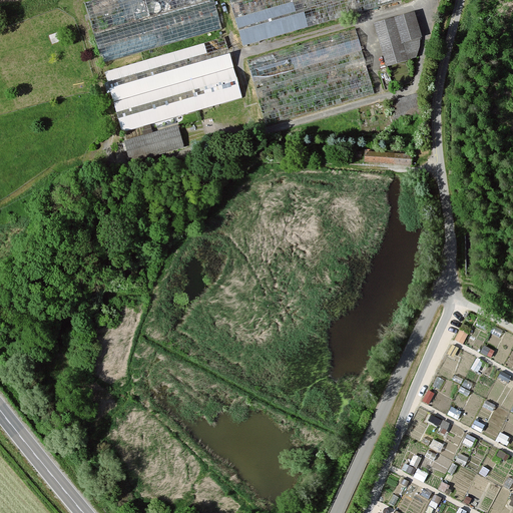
[(223,29),(214,0),(99,0),(83,5),(100,64),(223,29)]
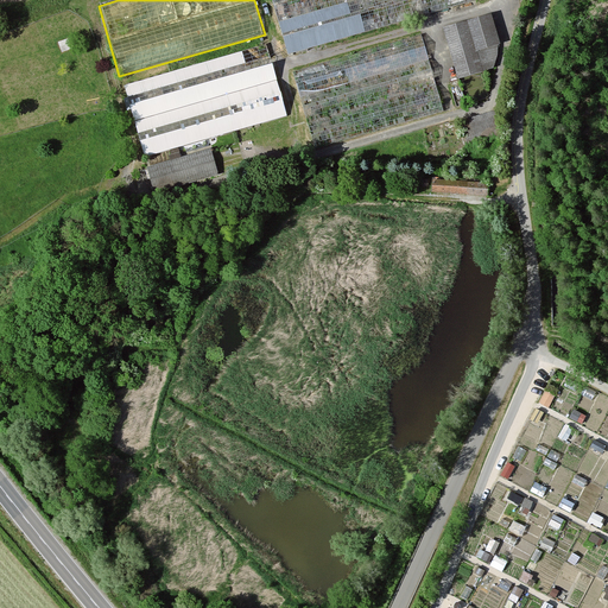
[(473,0),(271,0),(287,56),(474,1),(473,0)]
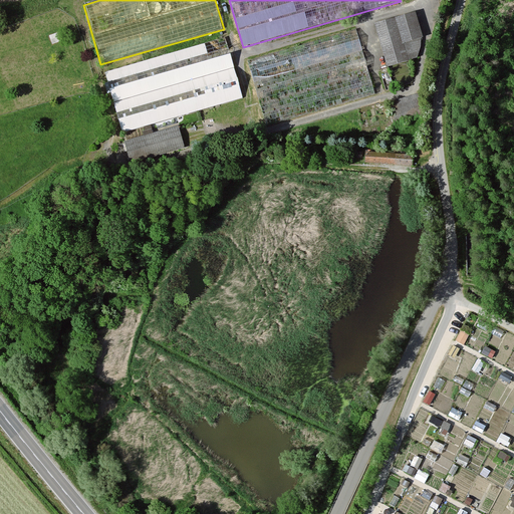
[(413,12),(372,24),(384,66),(415,57),(420,38),(413,12)]
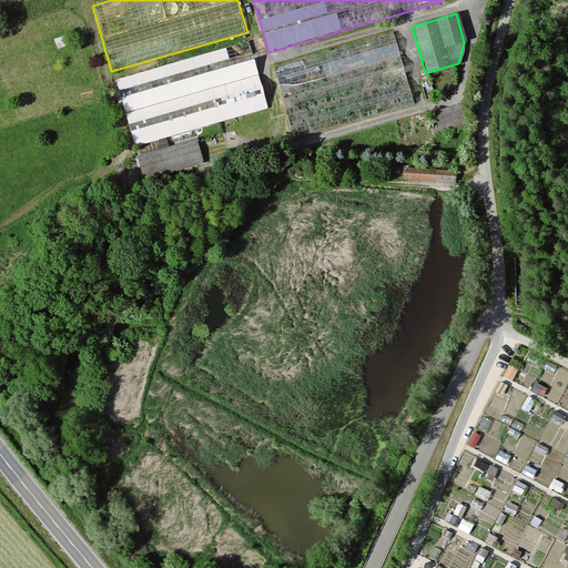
[(414,104),(393,31),(272,67),(293,139),(414,104)]
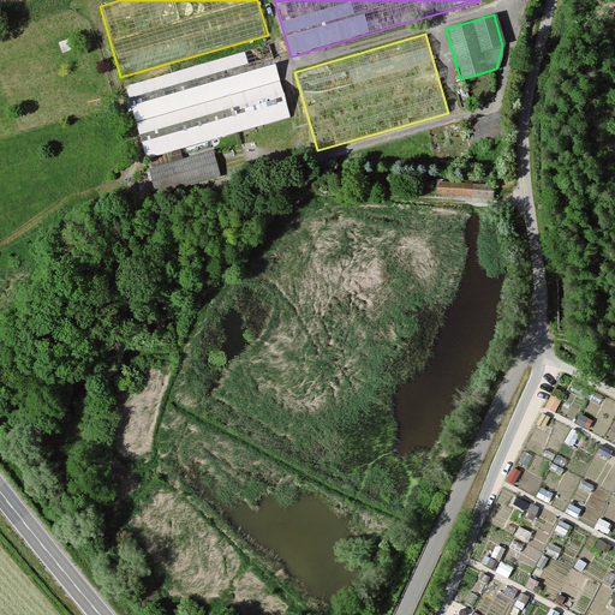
[(243,54),(124,88),(145,159),(242,131),(232,95),(252,89),(243,54)]
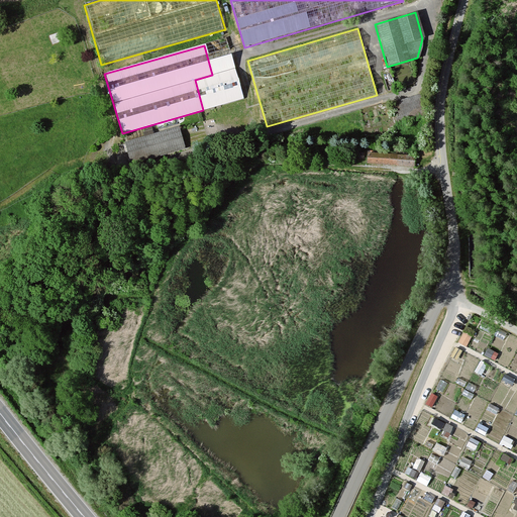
[(180,127),(123,143),(129,164),(185,147),(180,127)]
